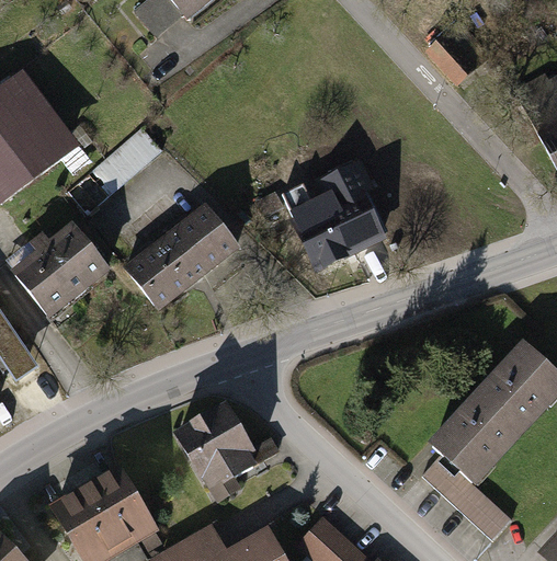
[(185,13),(173,0),(146,0),(135,10),(158,36),(185,13)]
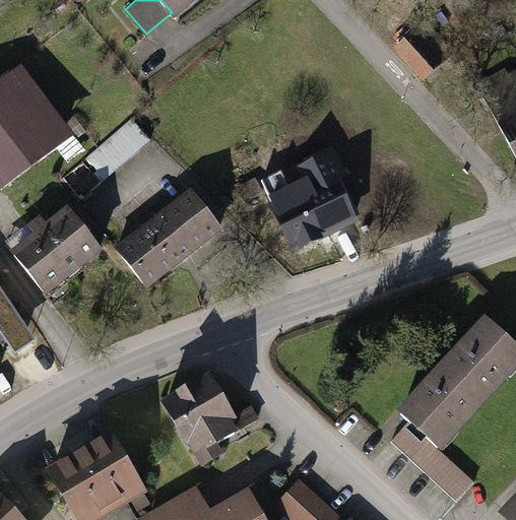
[(160,0),(172,12),(176,17),(196,0),(160,0)]
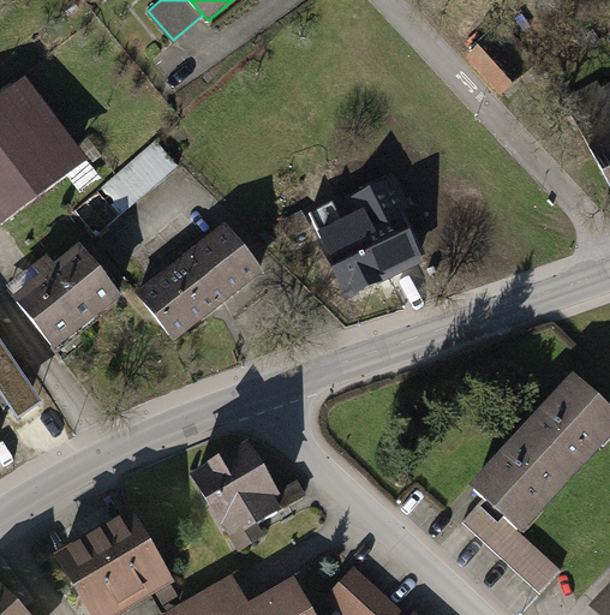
[(494,31),(468,53),(501,91),(527,69),(494,31)]
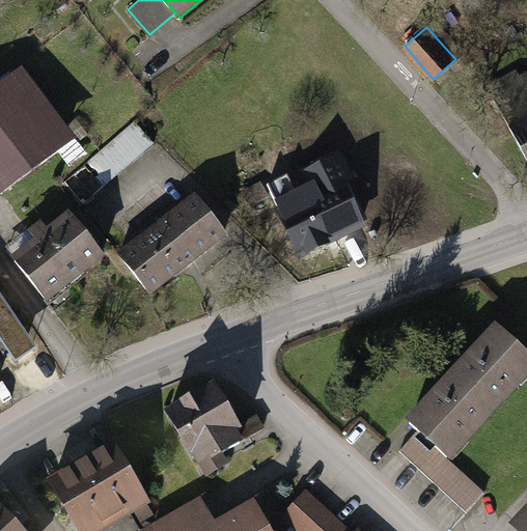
[(0,192),(73,138),(19,65),(0,79),(0,192)]
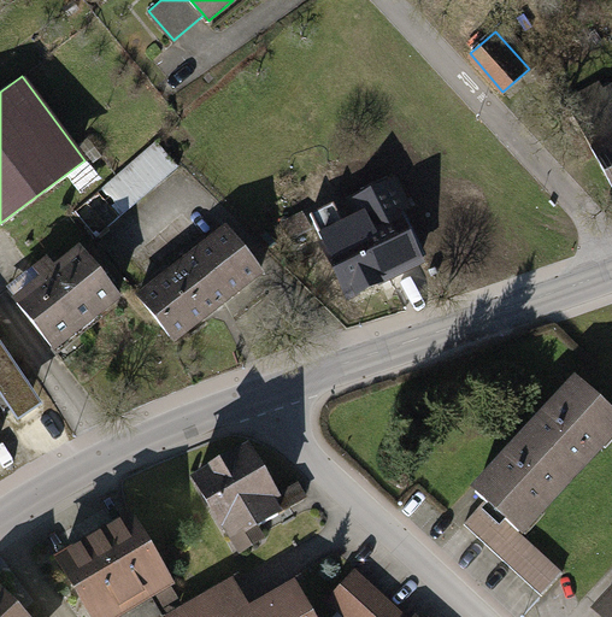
[(611,92),(569,117),(611,194),(611,92)]
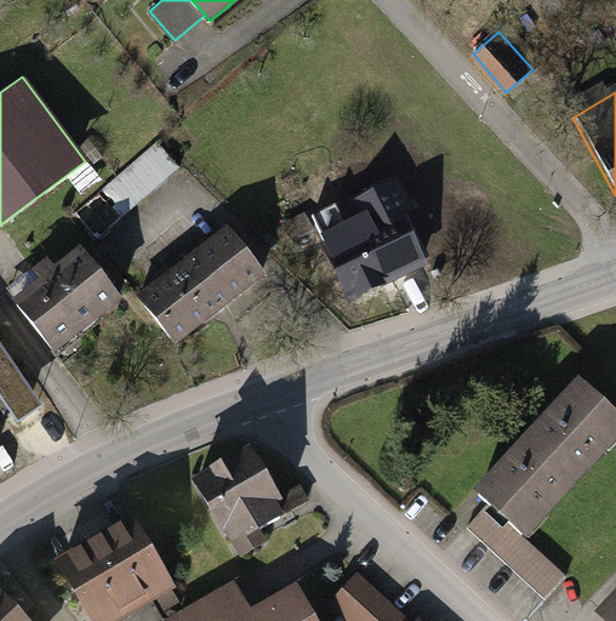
[(158,136),(73,208),(98,237),(182,164),(158,136)]
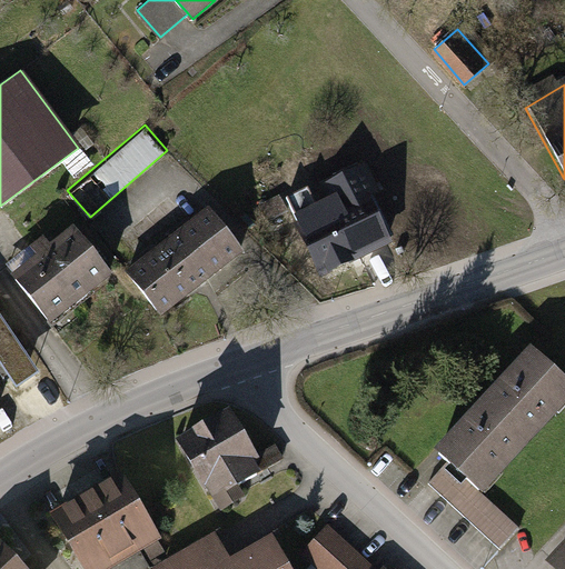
[(328,191),(289,210),(321,275),(394,239),(360,170),(326,187),(328,191)]
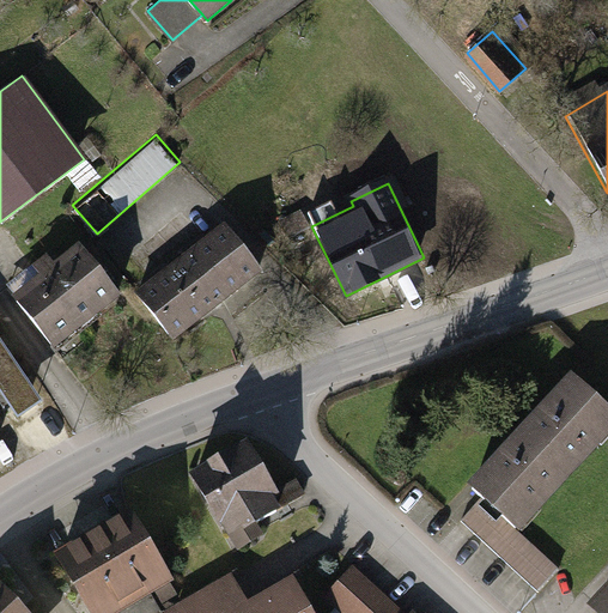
[(297,207),(277,218),(287,238),(308,226),(297,207)]
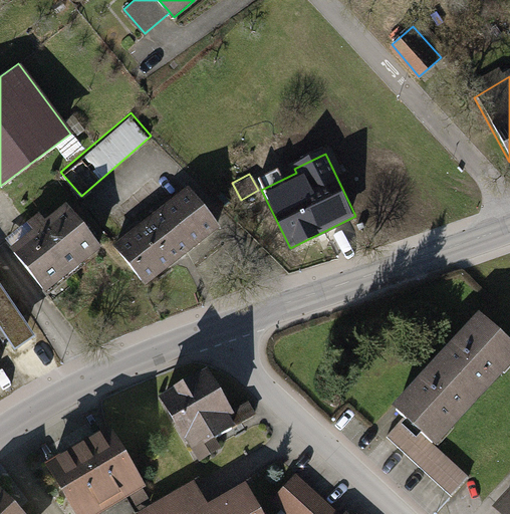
[(192,184),(113,241),(143,281),(221,224),(192,184)]
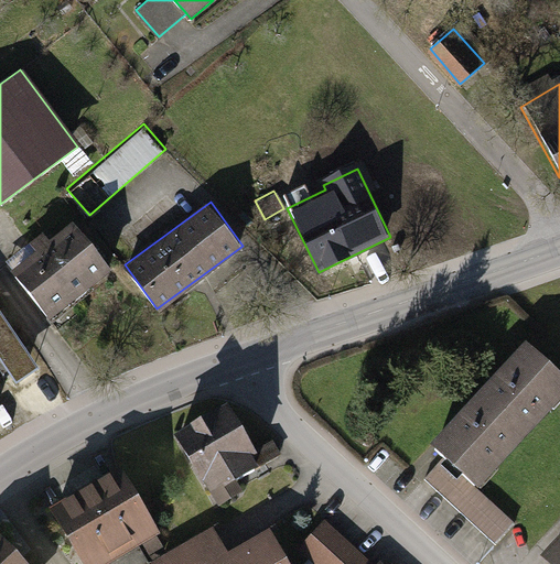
[(45,250),(17,273),(49,312),(109,263),(77,224),(57,240),(51,231),(39,241),(45,250)]
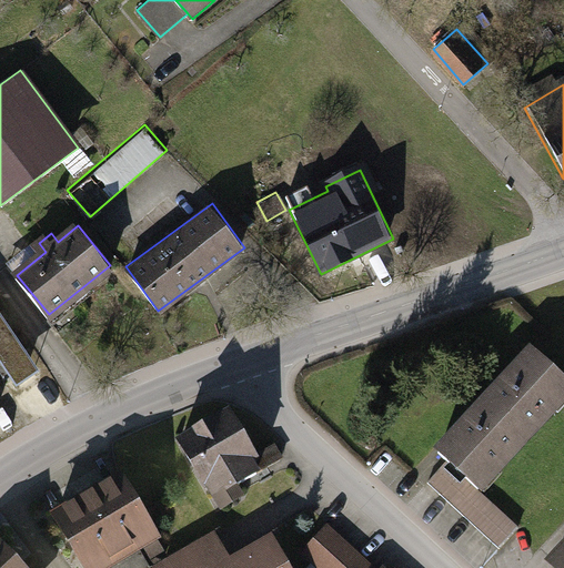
[(0,367),(13,387),(37,372),(0,316),(0,367)]
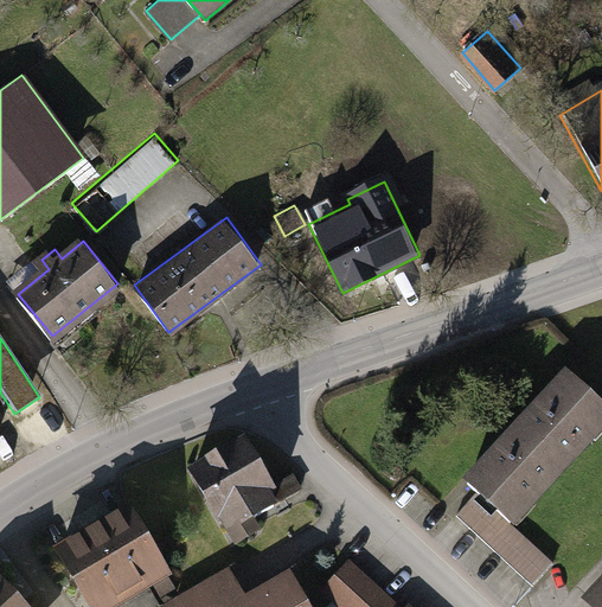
[(601,421),(601,408),(563,374),(463,484),(474,492),(510,524),(601,421)]
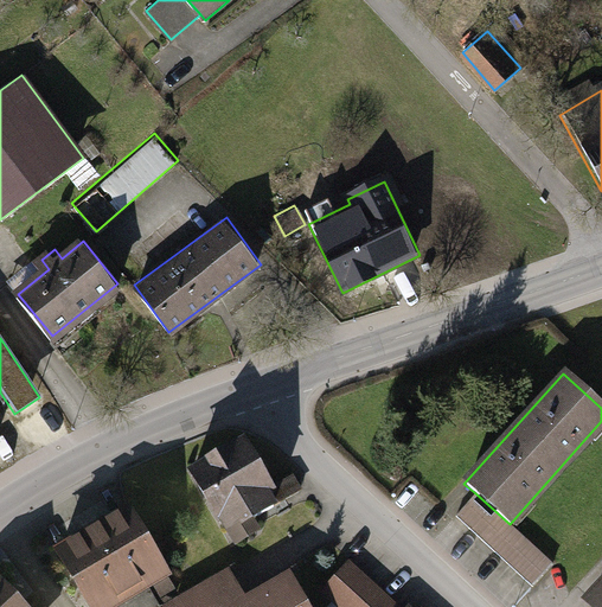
[(273,491),(243,438),(187,468),(224,534),(268,509),(262,497),(273,491)]
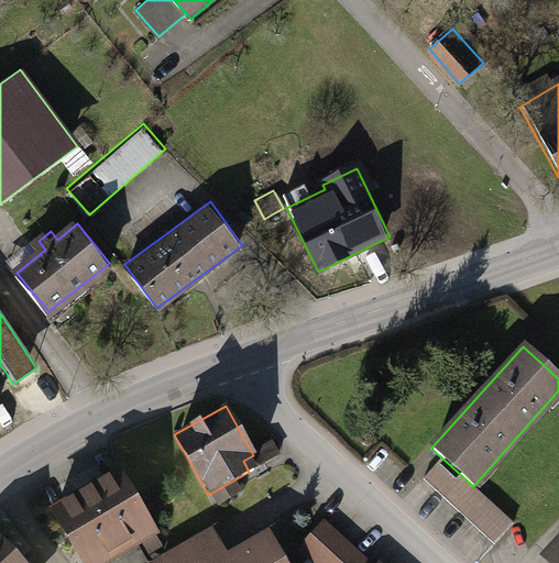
[(511,520),(473,486),(440,456),(423,476),(493,540),(511,520)]
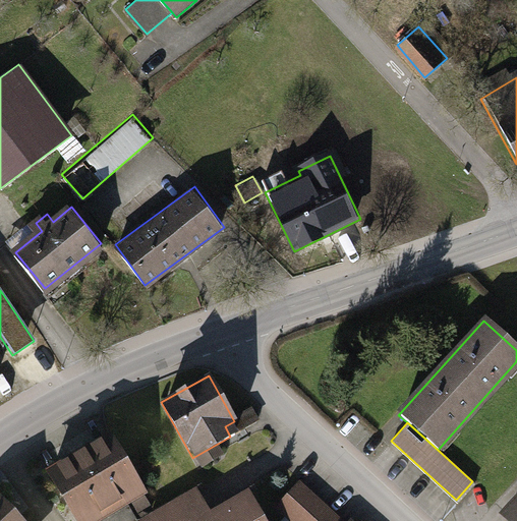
[(79,520),(141,483),(110,431),(46,470),(76,520),(79,520)]
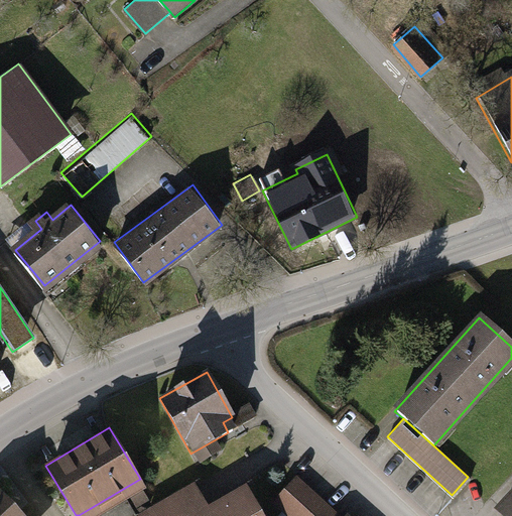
[(264,515),(247,487),(214,506),(198,478),(144,508),(148,515),(264,515)]
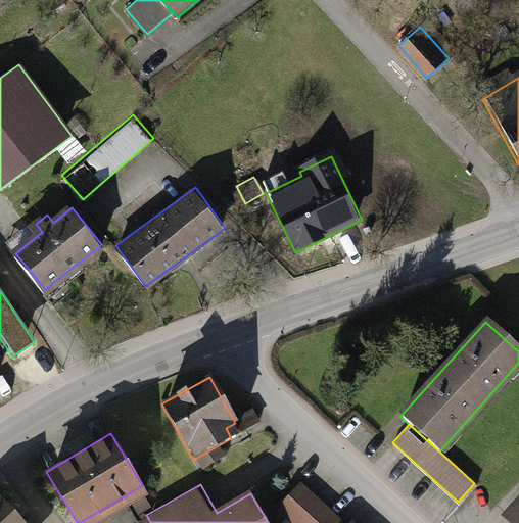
[(278,509),(292,522),(340,522),(299,485),(278,509)]
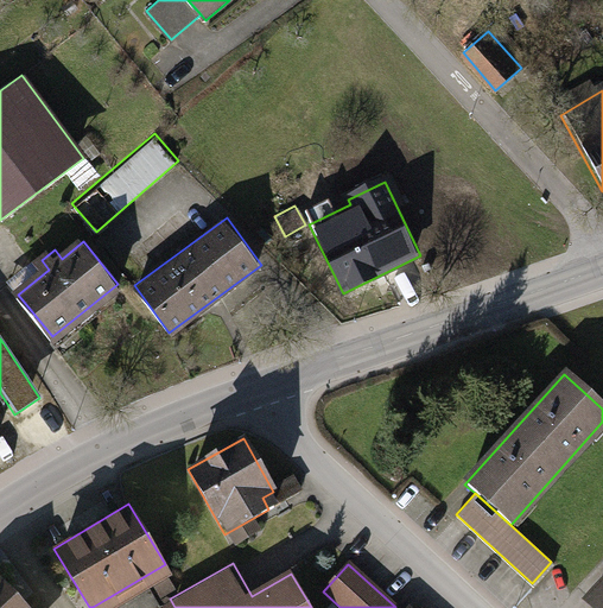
[(0,607),(36,607),(0,571),(0,607)]
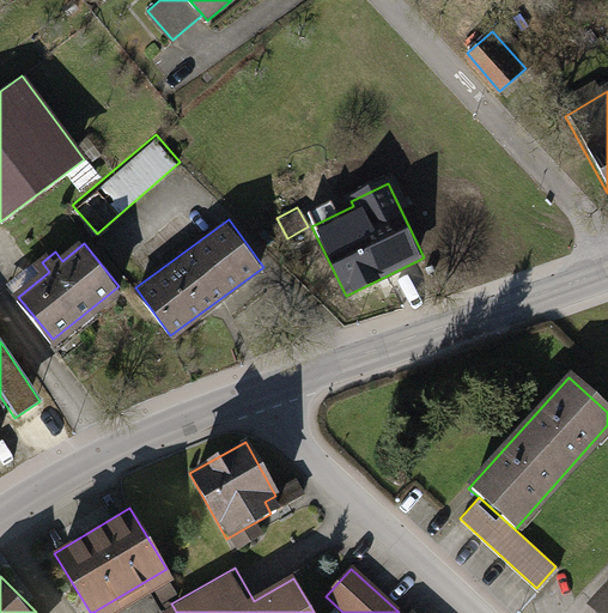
[(607,590),(597,602),(607,611),(607,590)]
